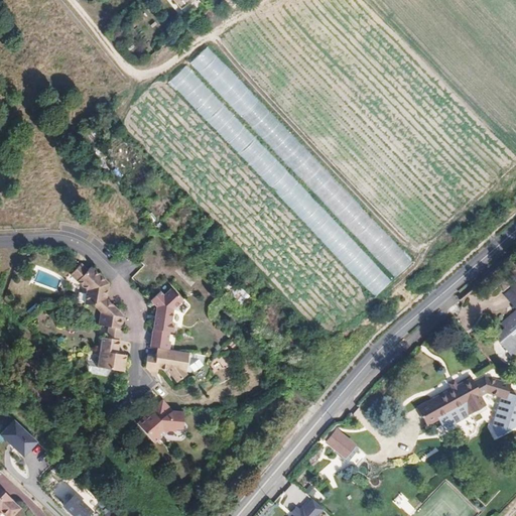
[(174,0),(176,1),(182,8),(191,0),(174,0)]
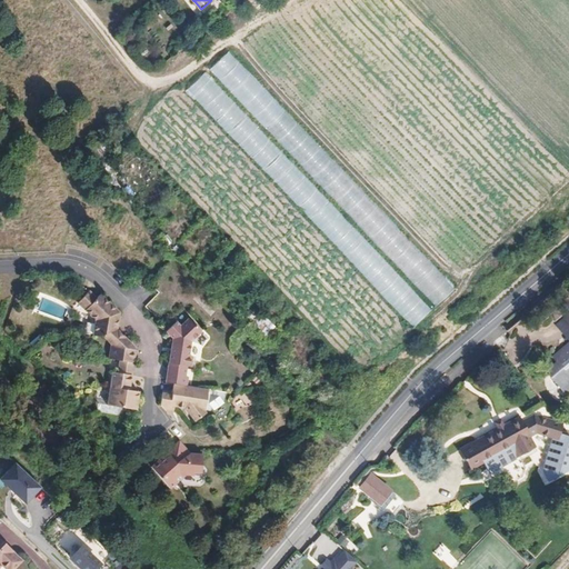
[(452,286),(228,50),(208,69),(433,305),(452,286)]
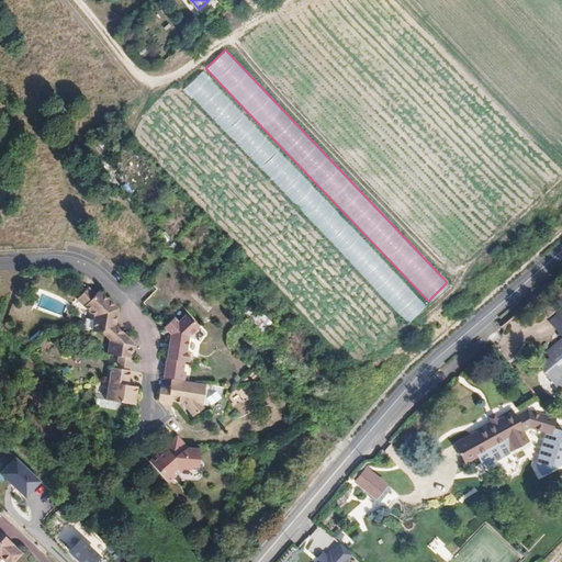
[(426,310),(201,72),(183,90),(408,326),(426,310)]
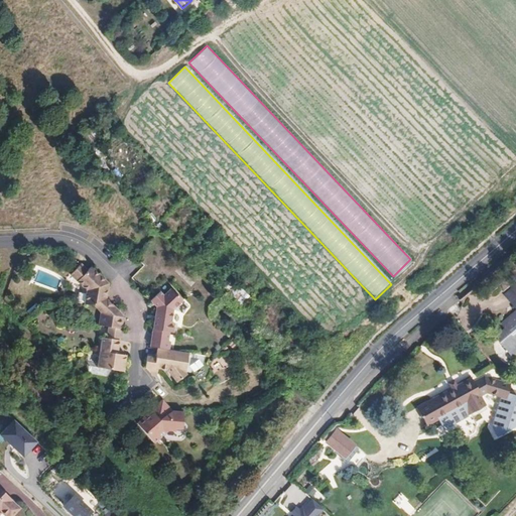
[(120,254),(126,259),(132,253),(126,248),(120,254)]
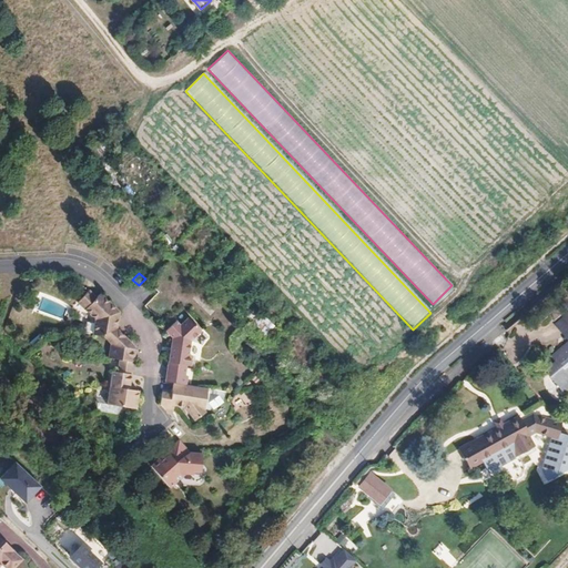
[(119,359),(132,363),(135,347),(114,327),(117,311),(99,294),(95,296),(94,297),(87,291),(75,303),(94,318),(92,334),(103,336),(110,344),(108,358),(119,359)]
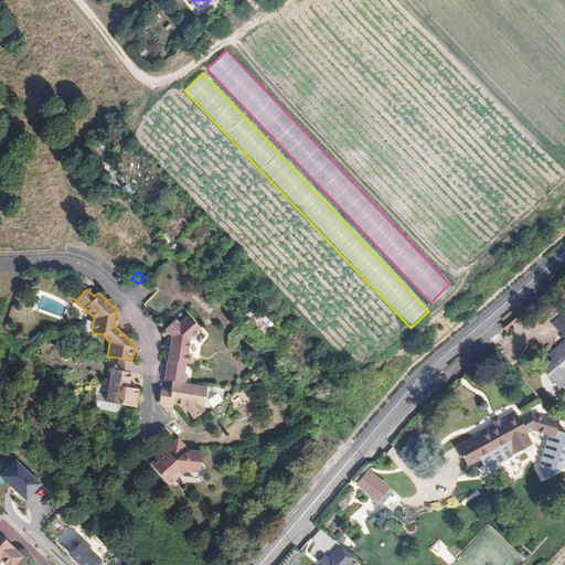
[(170,336),(163,379),(171,380),(183,382),(185,373),(182,373),(184,362),(188,363),(190,352),(187,352),(189,338),(198,327),(184,315),(177,322),(172,319),(163,329),(170,336)]
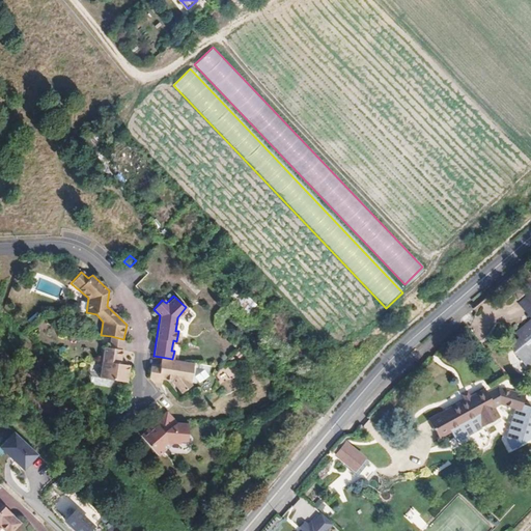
[(530,298),(519,309),(529,322),(514,334),(519,339),(509,347),(526,367),(530,362),(530,298)]
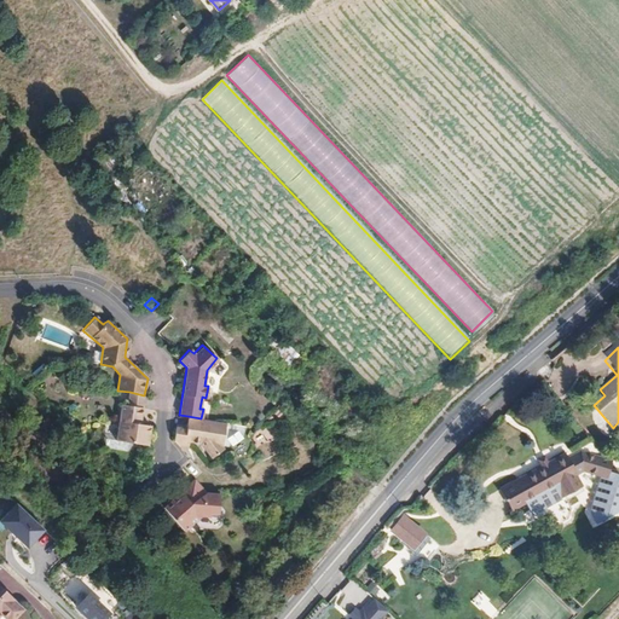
[(142,408),(144,395),(129,392),(127,405),(142,408)]
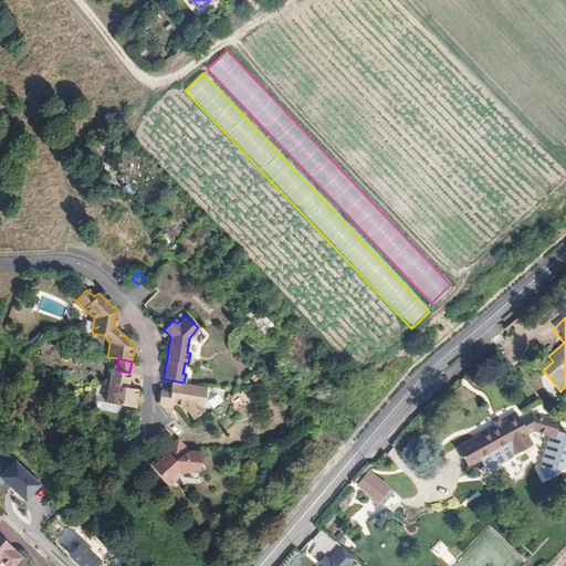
[(127,388),(129,373),(116,370),(111,369),(105,402),(116,404),(134,407),(136,390),(127,388)]
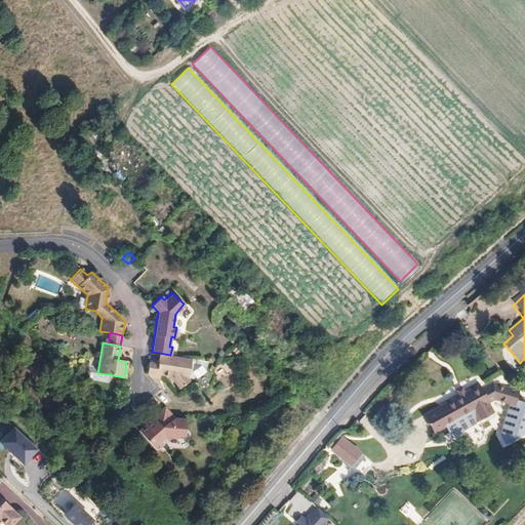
[(170,355),(159,353),(157,363),(149,361),(147,372),(157,386),(159,374),(169,376),(178,389),(189,379),(187,378),(191,358),(170,355)]
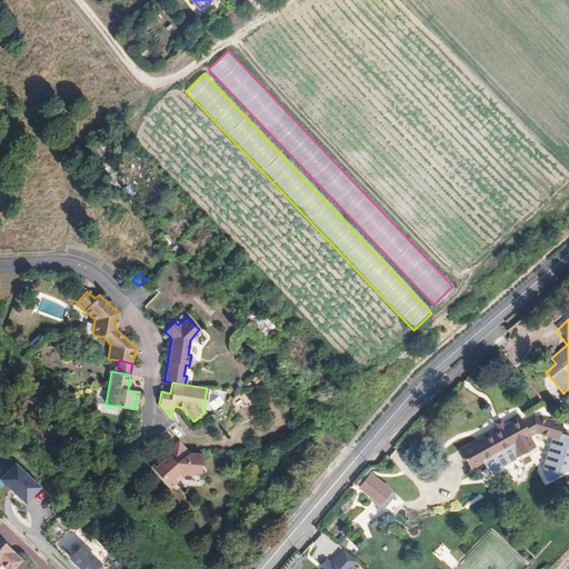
[(558,403),(566,412),(568,408),(568,406),(562,399),(558,403)]
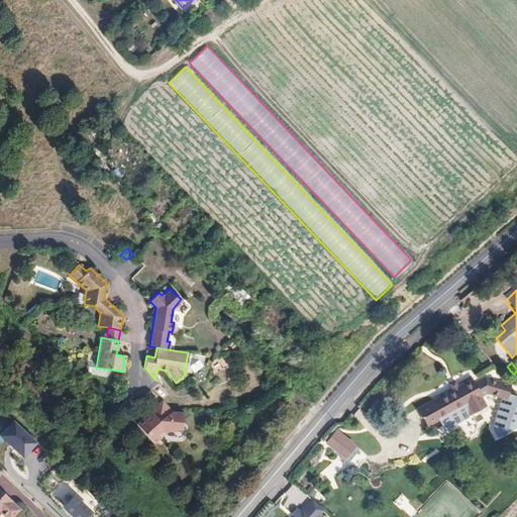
[(96,368),(88,366),(87,371),(89,373),(105,376),(106,369),(96,368)]
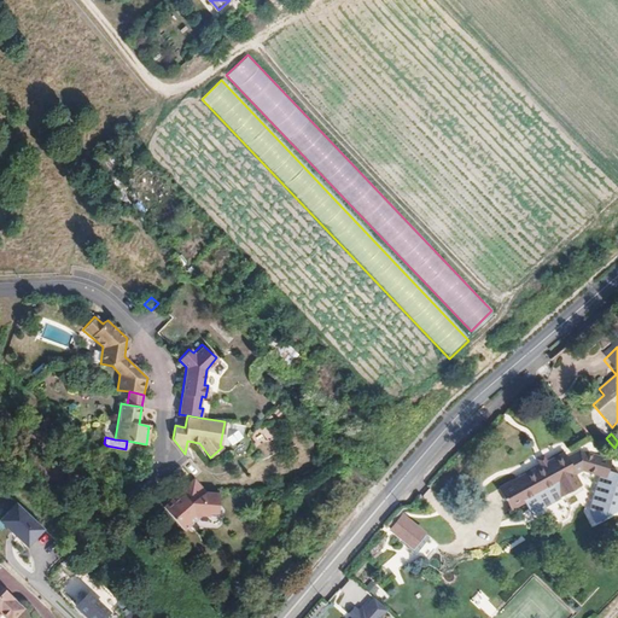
[(566,458),(564,453),(500,488),(511,508),(522,502),(557,483),(564,494),(579,485),(573,473),(582,470),(601,474),(590,509),(595,519),(617,511),(617,472),(608,470),(612,459),(581,450),(566,458)]
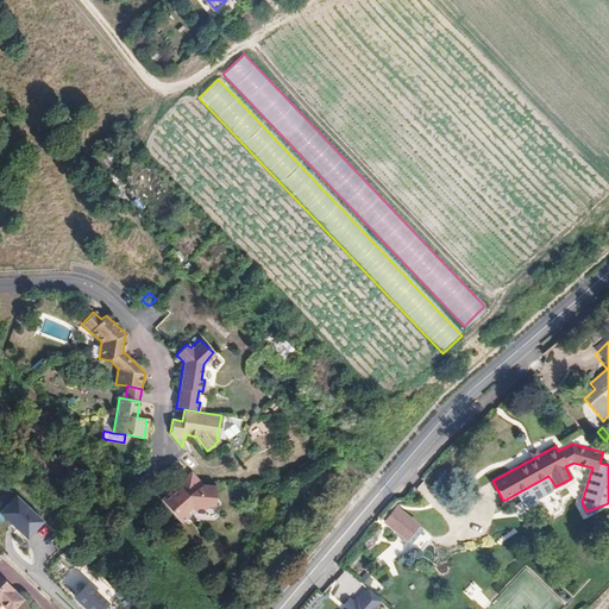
[(159,497),(180,520),(196,504),(213,507),(217,484),(200,481),(190,470),(175,484),(176,484),(169,490),(169,489),(159,497)]
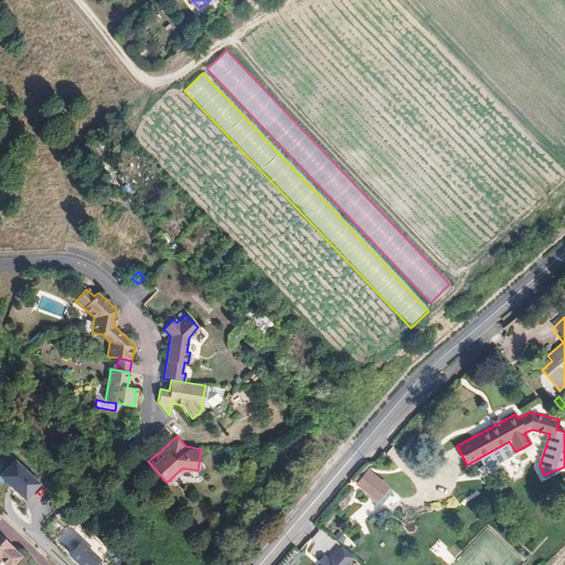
[(39,484),(6,454),(0,459),(0,479),(23,501),(39,484)]
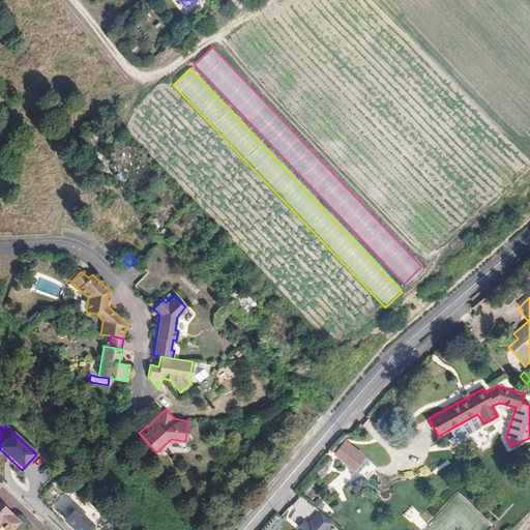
[(333,454),(346,465),(352,470),(362,458),(344,443),(333,454)]
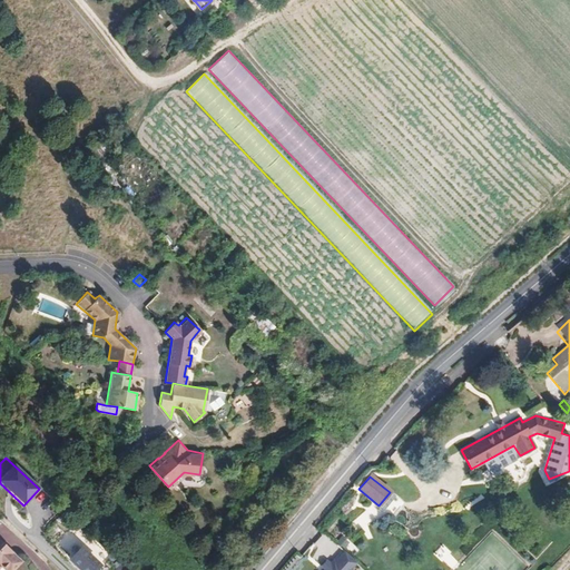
[(396,499),(390,492),(379,505),(376,508),(384,513),(396,499)]
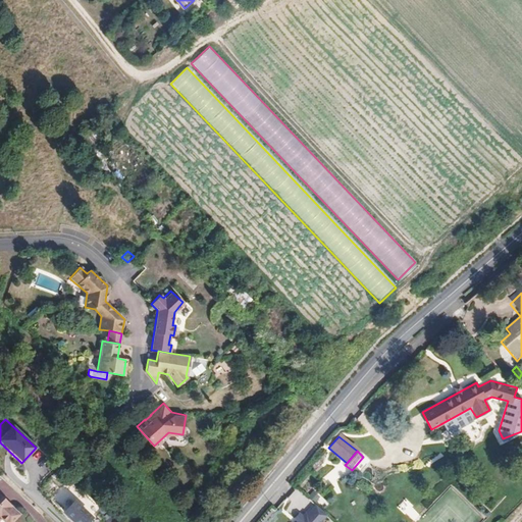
[(14,510),(0,497),(0,521),(2,521),(3,521),(16,521),(21,518),(13,511),(14,510)]
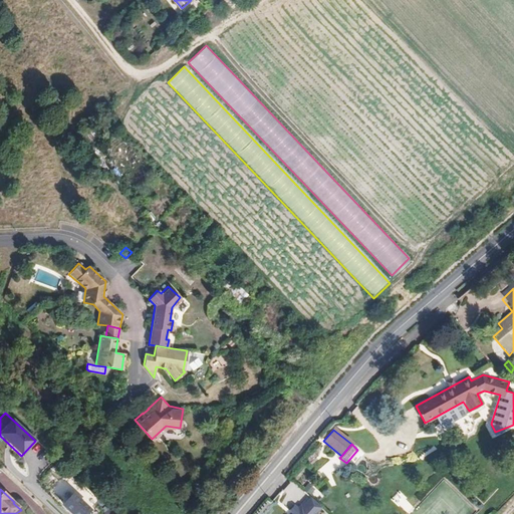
[(73,494),(62,505),(71,513),(81,513),(87,508),(73,494)]
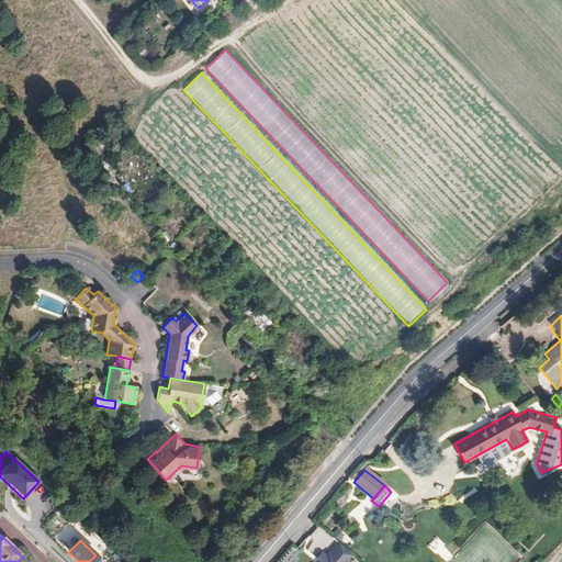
[(343,561),(349,555),(335,542),(324,554),(321,551),(315,559),(317,561),(343,561)]
